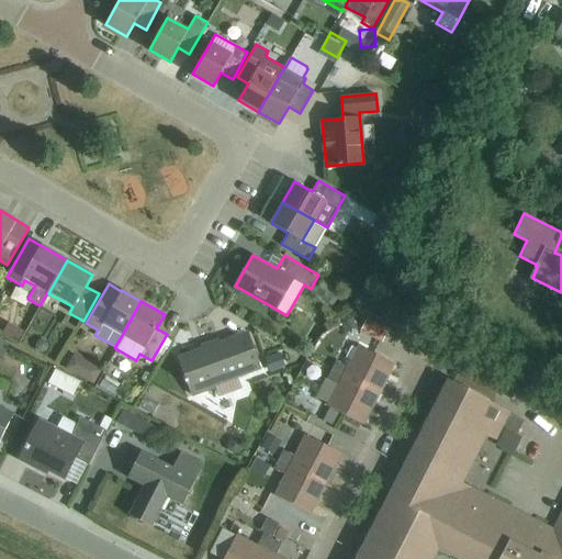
[(10,316),(7,327),(24,334),(27,323),(10,316)]
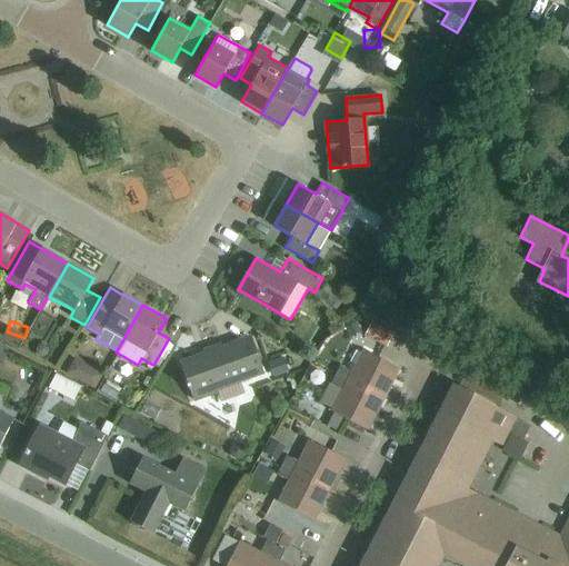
[(363,334),(386,345),(392,331),(370,320),(363,334)]
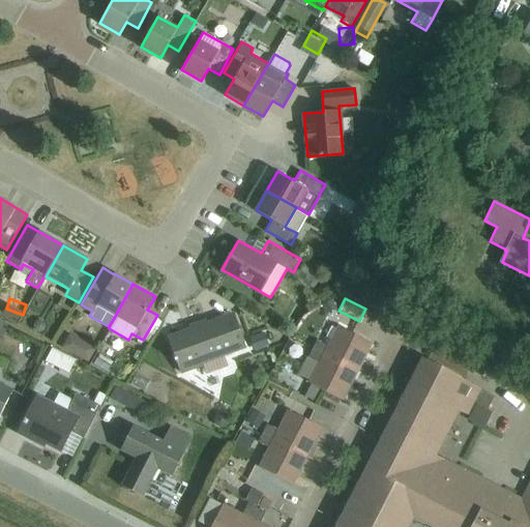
[(201,362),(245,346),(233,313),(207,322),(206,320),(190,325),(192,328),(169,337),(181,371),(201,364),(201,362)]
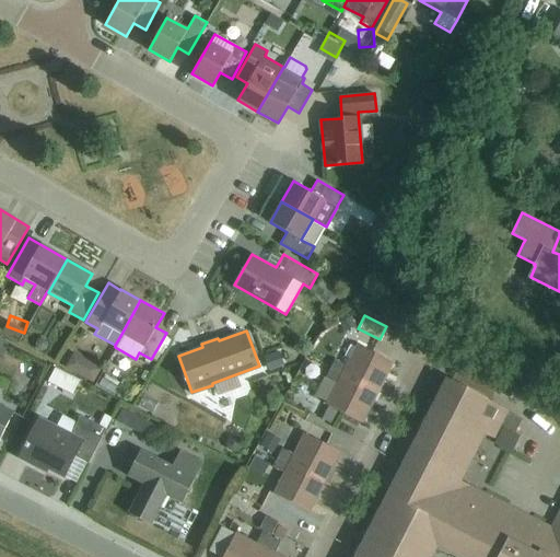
[(0,332),(0,347),(7,350),(12,336),(0,332)]
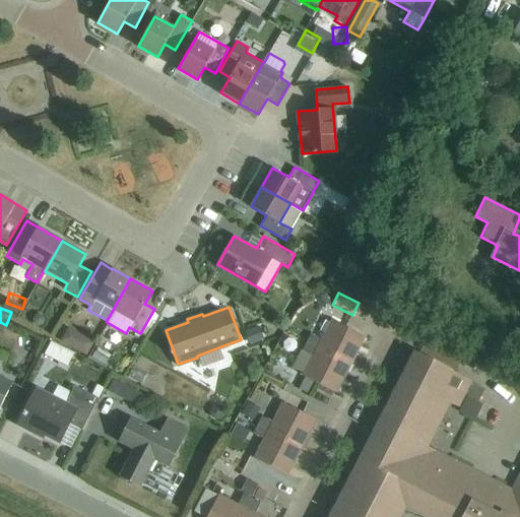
[(311,332),(307,341),(350,364),(365,335),(332,319),(322,338),(311,332)]
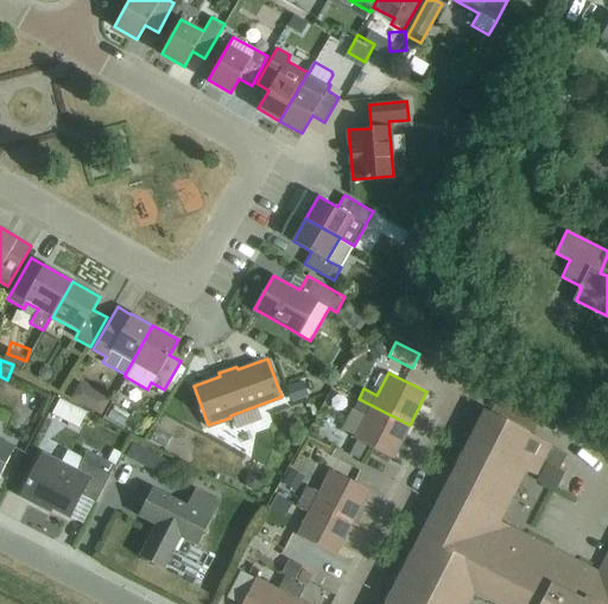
[(76,392),(107,408),(115,394),(84,376),(76,392)]
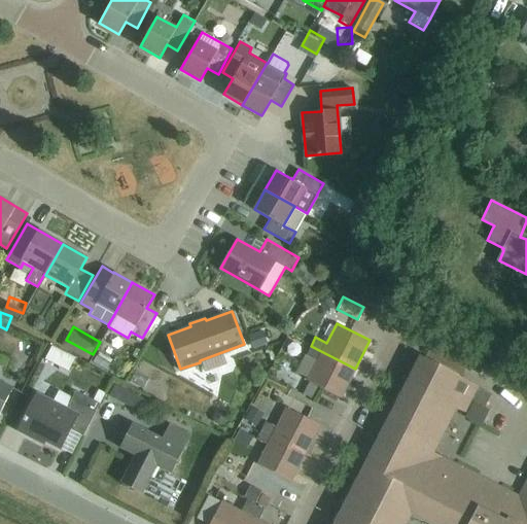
[(428,356),(462,373),(470,356),(436,339),(428,356)]
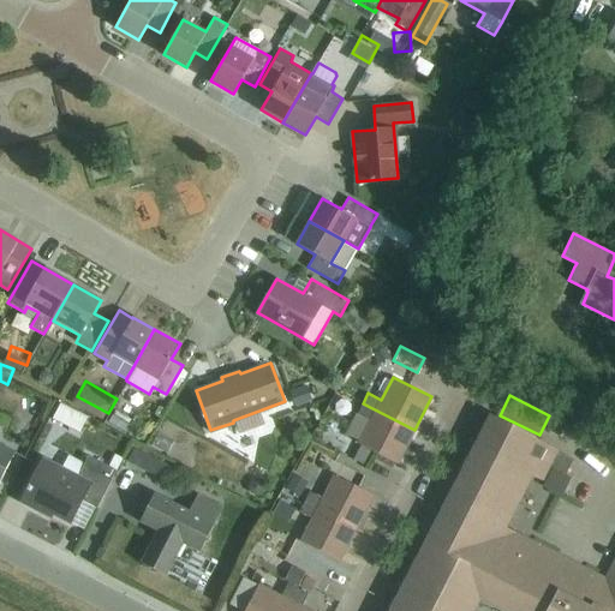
[(64,399),(57,414),(85,429),(93,412),(64,399)]
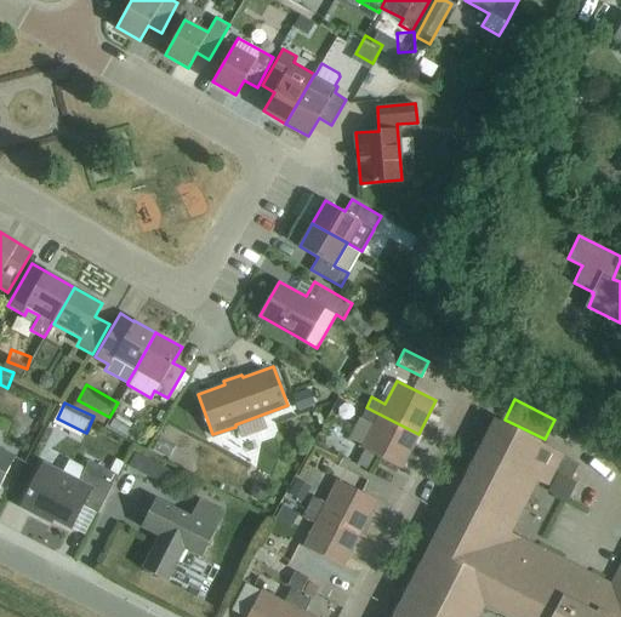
[(359,416),(349,436),(364,444),(363,447),(402,467),(419,434),(366,407),(362,417),(359,416)]
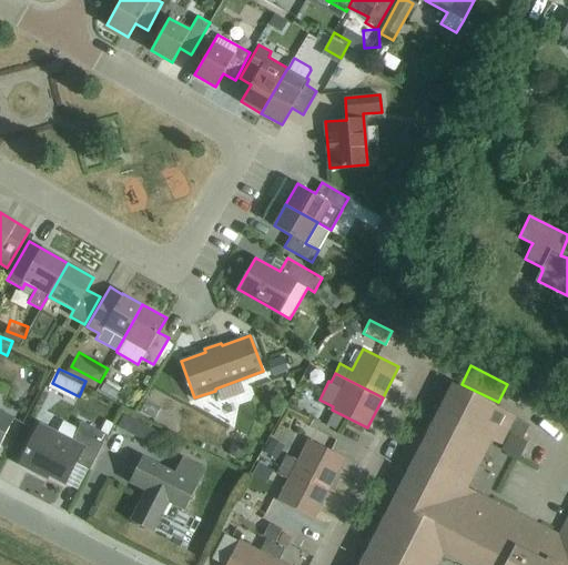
[(567,564),(567,521),(559,540),(467,493),(492,444),(499,449),(508,431),(514,420),(493,409),(494,407),(453,386),(361,564),(438,564),(443,558),(455,564),(567,564)]
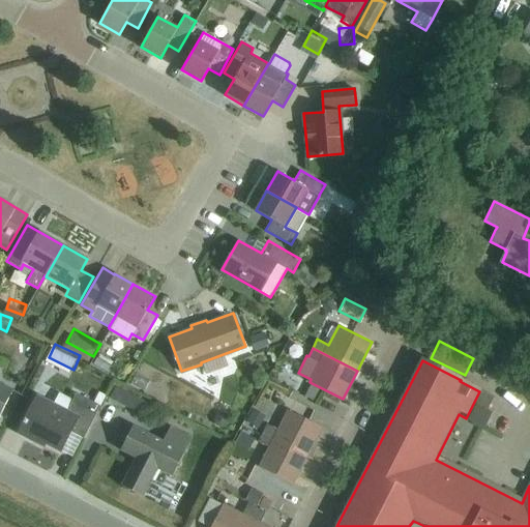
[(0,414),(13,388),(0,381),(0,414)]
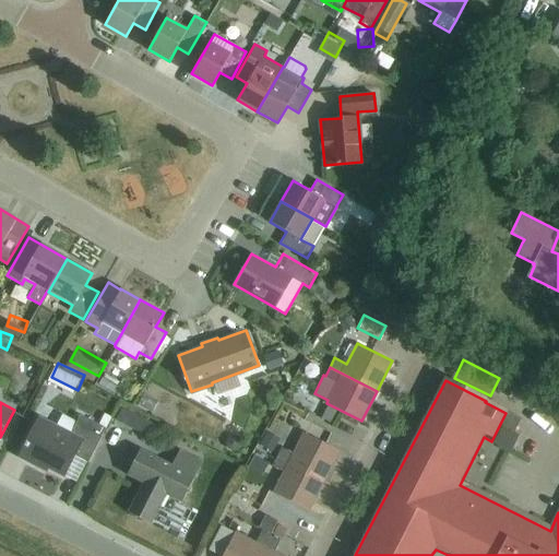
[(127,405),(121,414),(144,427),(150,418),(127,405)]
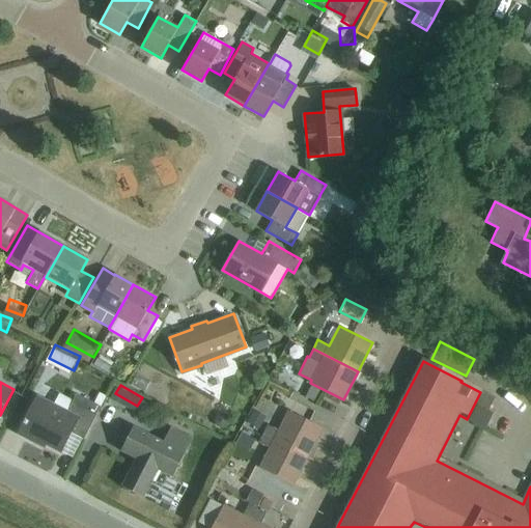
[(495,396),(482,390),(480,392),(475,403),(487,409),(495,396)]
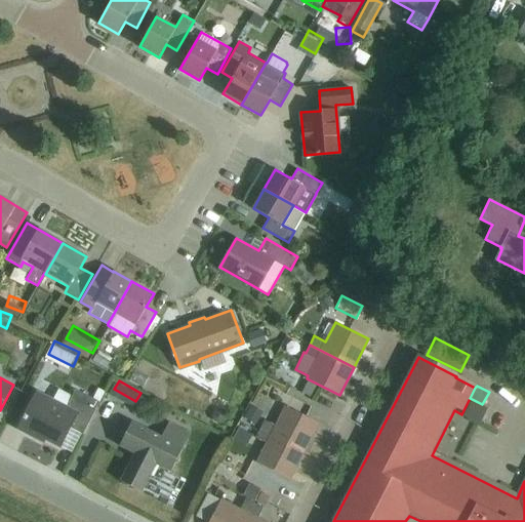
[(83,434),(99,401),(76,389),(67,406),(37,391),(18,428),(35,436),(36,434),(61,446),(70,427),(83,434)]
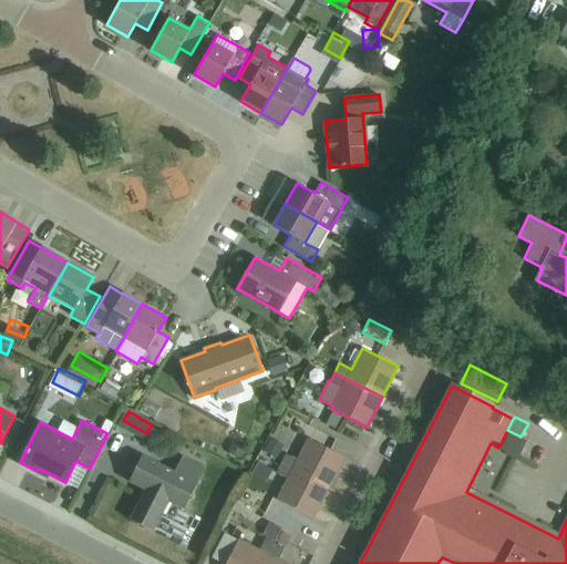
[(526,440),(508,431),(500,448),(517,458),(526,440)]
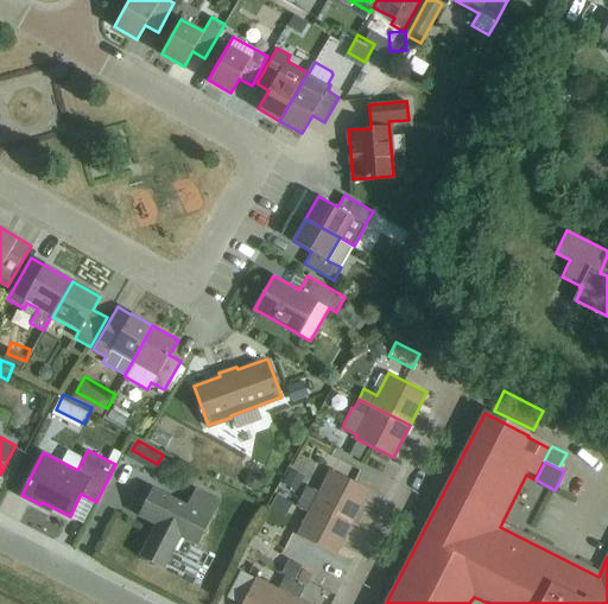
[(306,485),(302,495),(353,521),(369,489),(355,481),(331,469),(320,491),(306,485)]
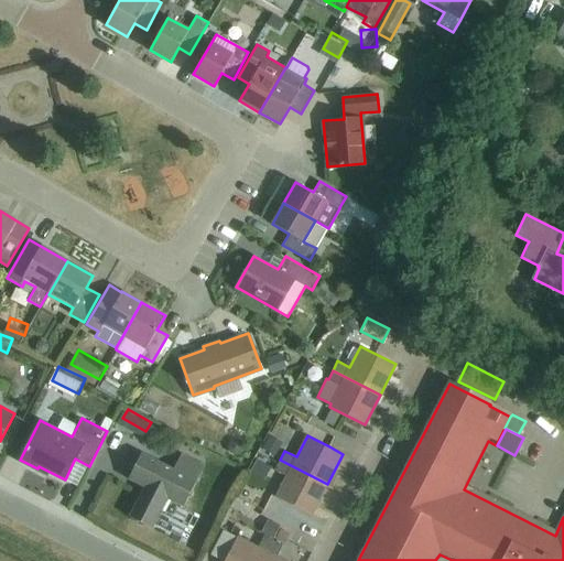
[(141,452),(128,477),(145,486),(129,516),(151,528),(167,497),(184,506),(196,481),(205,464),(183,453),(174,470),(141,452)]
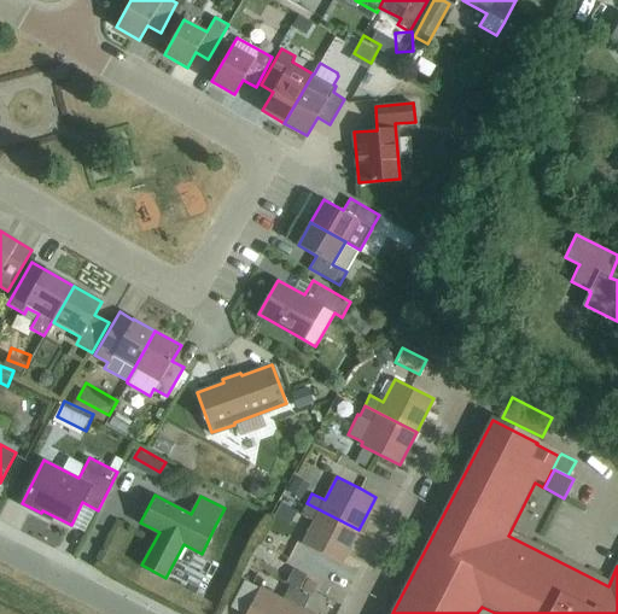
[(359,530),(307,503),(301,513),(314,520),(303,543),(342,563),(359,530)]
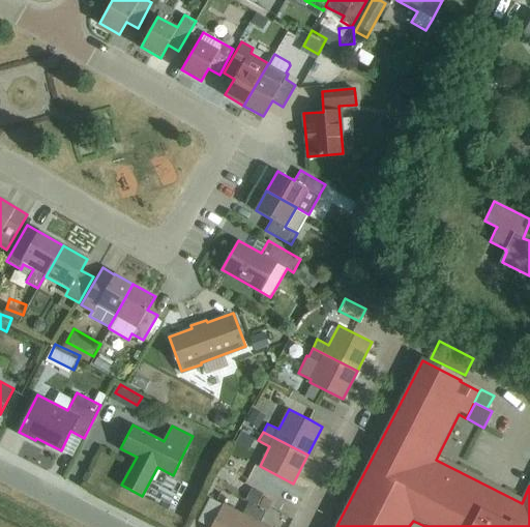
[(210,526),(246,526),(257,506),(248,502),(242,514),(223,503),(210,526)]
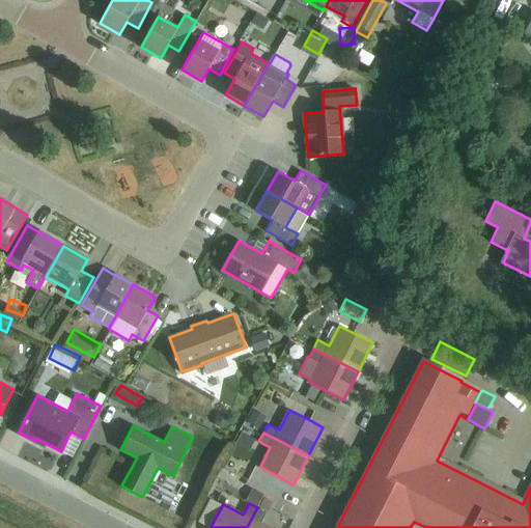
[(257,507),(247,527),(270,527),(260,523),(267,512),(257,507)]
